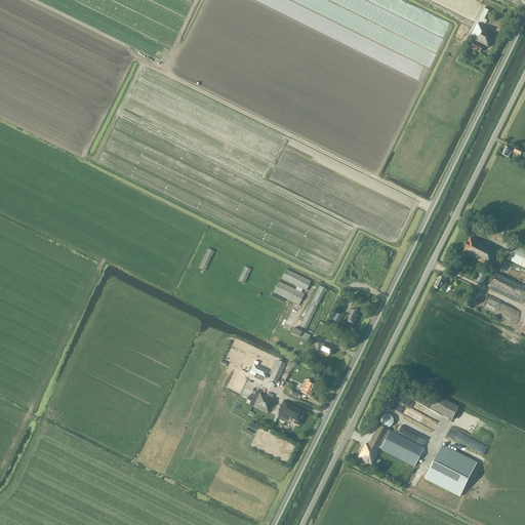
[(487,21),(484,18),(488,10),(485,8),(479,21),(485,24),(487,21)]
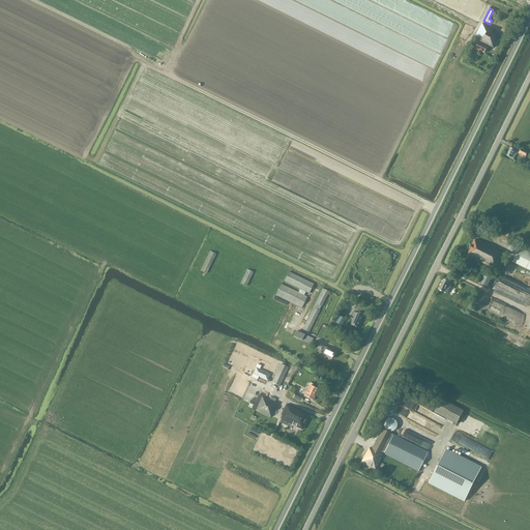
[(493,33),(495,29),(482,24),(473,38),(484,43),(483,45),(479,42),(475,50),(483,54),(484,53),(486,52),(487,51),(486,49),(487,47),(488,47),(489,46),(493,48),(499,36),(493,33)]
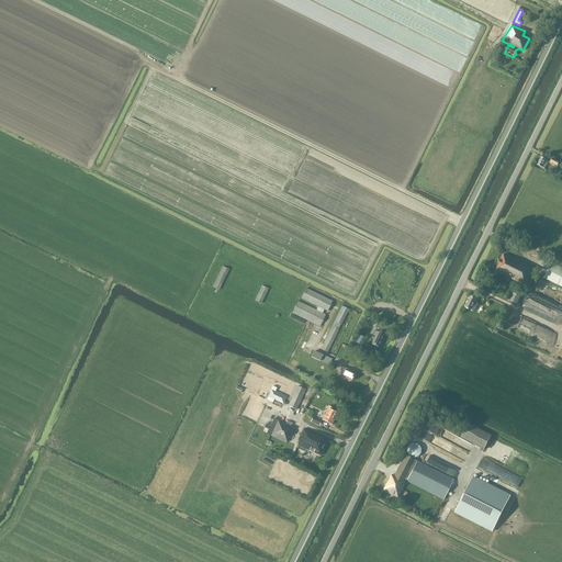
[(549,164),(554,166),(554,165),(557,166),(559,161),(553,159),(553,158),(550,156),(549,158),(551,159),(550,163),(549,161),(548,163),(549,164)]
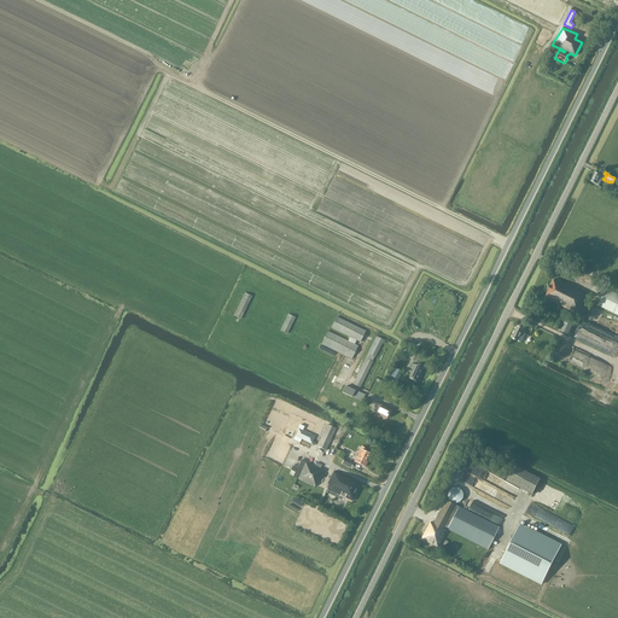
[(590,181),(596,185),(599,186),(602,179),(602,178),(600,176),(594,173),(590,181)]
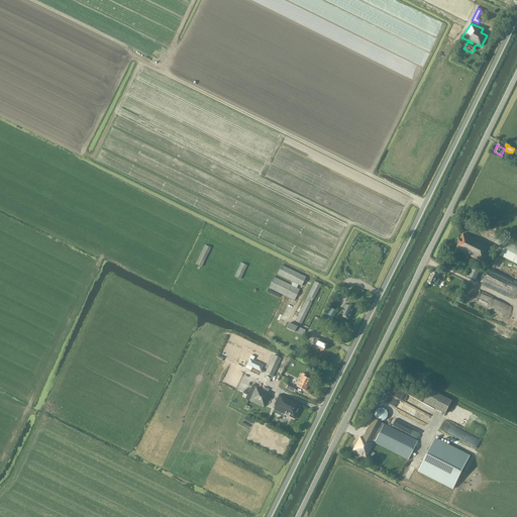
[(469,236),(466,235),(462,234),(455,249),(483,263),(491,247),(469,236)]
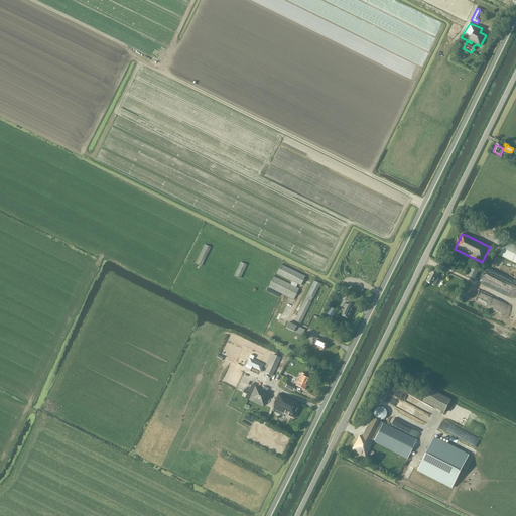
[(515,246),(506,242),(499,255),(515,263),(515,246)]
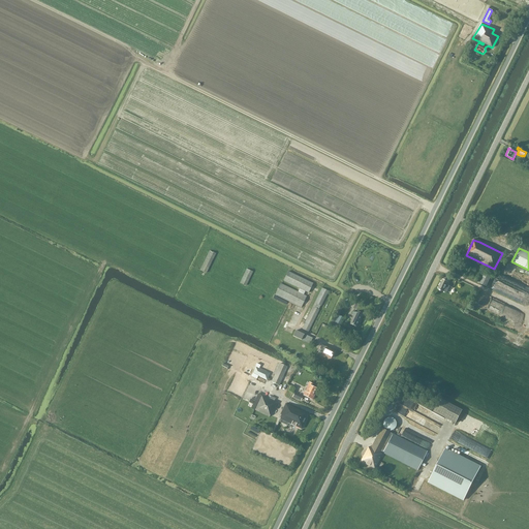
[(210,251),(199,270),(206,273),(216,253),(210,251)]
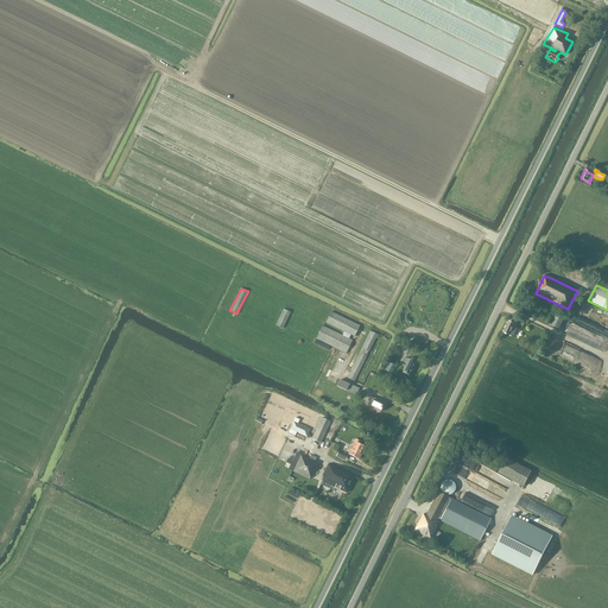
[(284,309),(276,325),(283,329),(291,312),(284,309)]
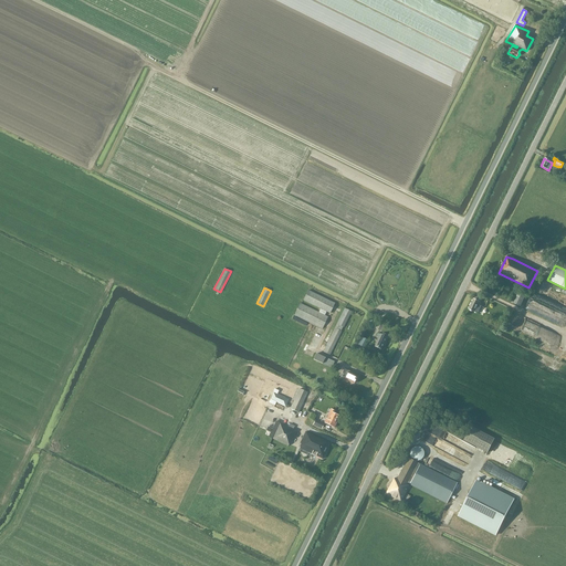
[(329,314),(335,303),(308,290),(303,301),(329,314)]
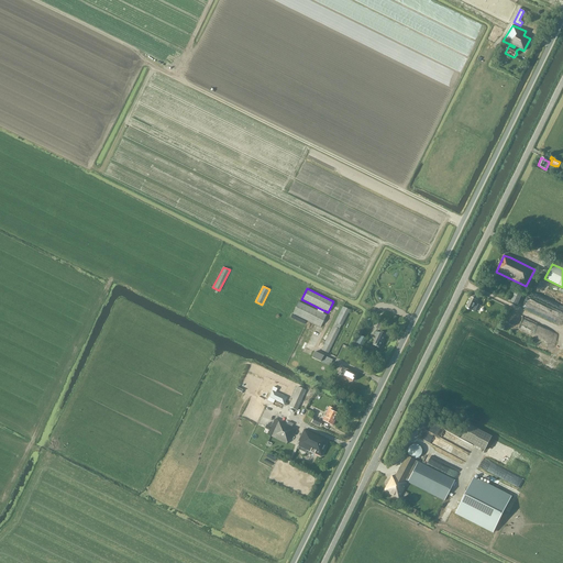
[(515,291),(510,301),(518,305),(522,295),(515,291)]
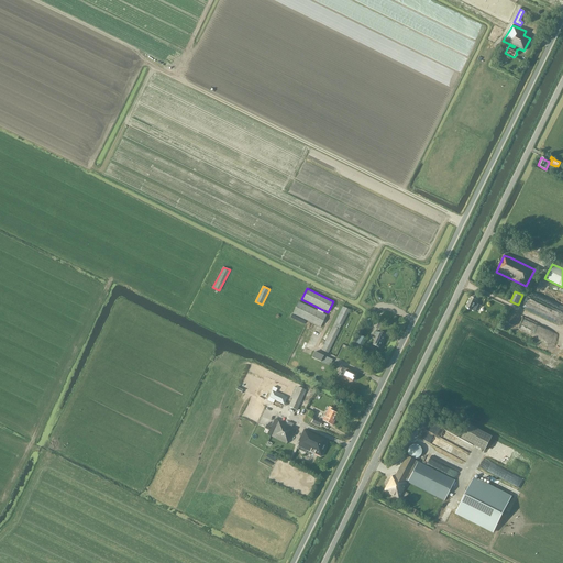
[(465,308),(475,312),(478,305),(475,304),(476,300),(471,297),(465,308)]
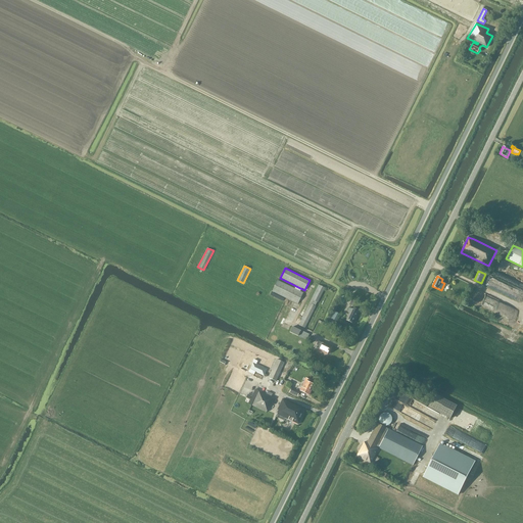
[(297,304),(303,293),(277,280),(272,291),(297,304)]
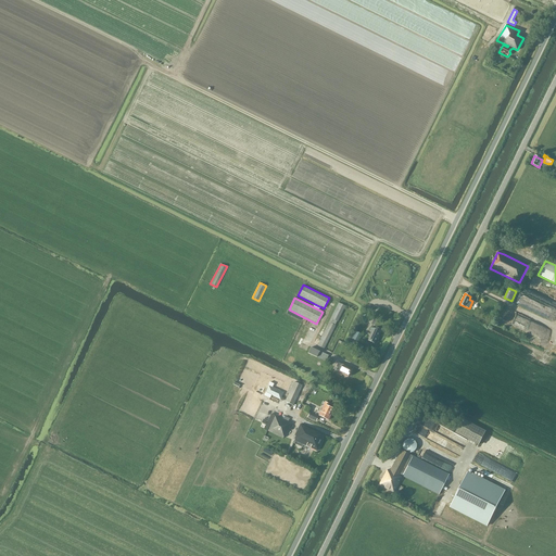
[(335,325),(337,321),(344,305),(339,303),(330,318),(327,326),(317,345),(323,349),(335,326),(335,325)]
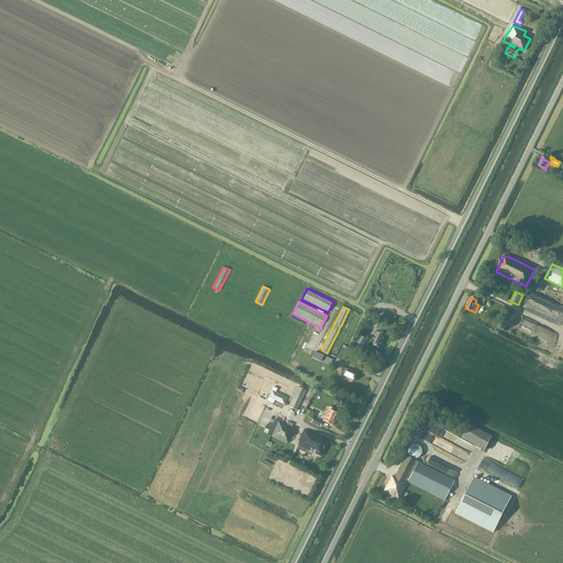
[(375,337),(372,345),(378,349),(385,335),(375,331),(374,335),(375,337)]
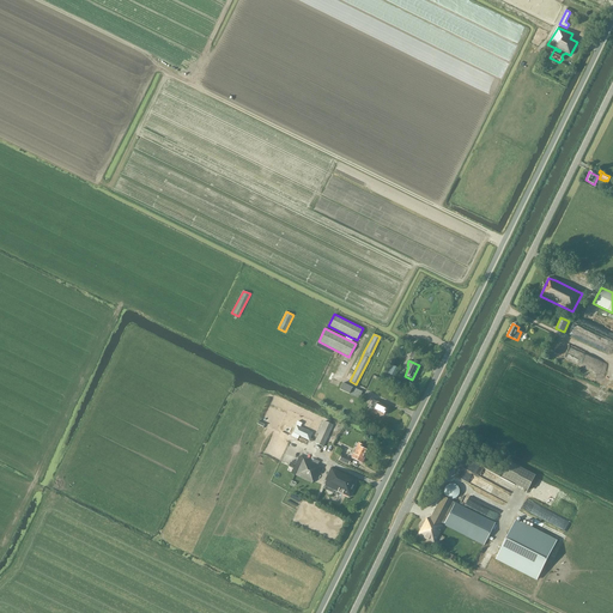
[(392,383),(395,377),(393,377),(398,368),(392,364),(383,380),(388,381),(392,383)]
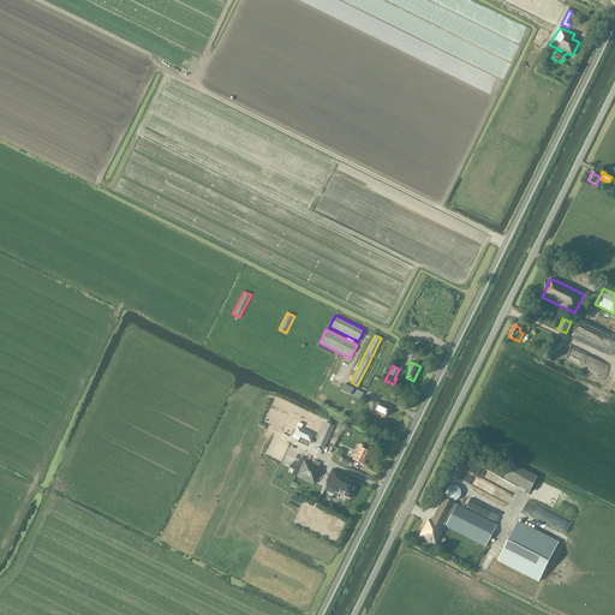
[(340,390),(350,395),(353,389),(344,384),(340,390)]
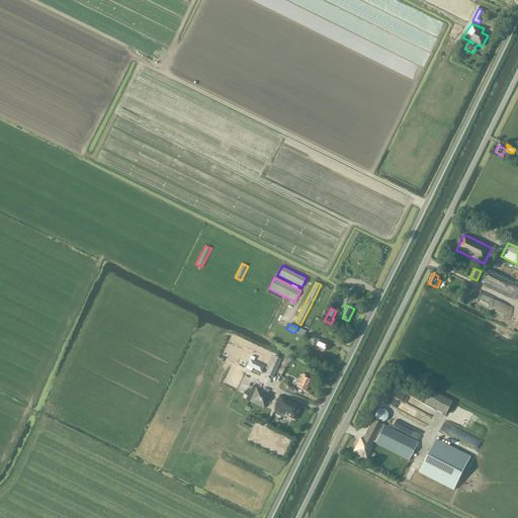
[(297,328),(294,333),(304,337),(307,331),(297,327),(297,328)]
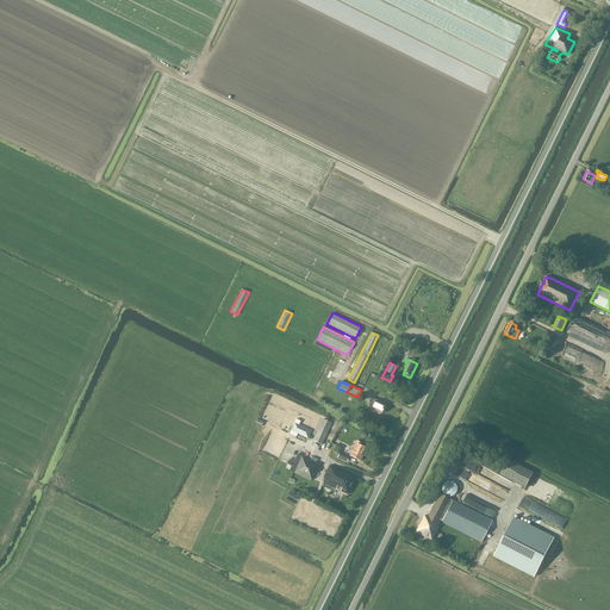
[(373,404),(371,409),(381,414),(385,406),(378,403),(379,402),(375,399),(375,400),(371,398),(369,403),(373,404)]
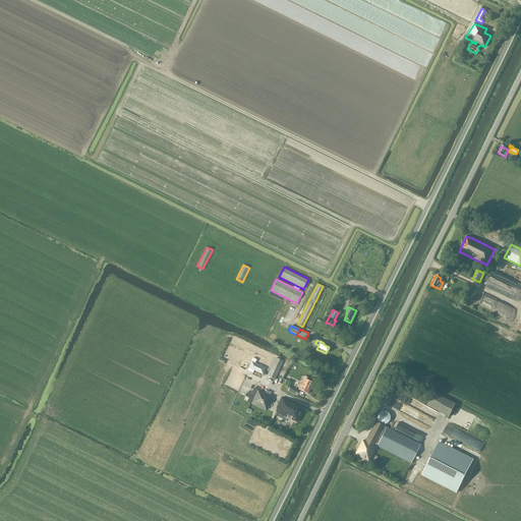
[(283,361),(276,358),(267,377),(275,380),(283,361)]
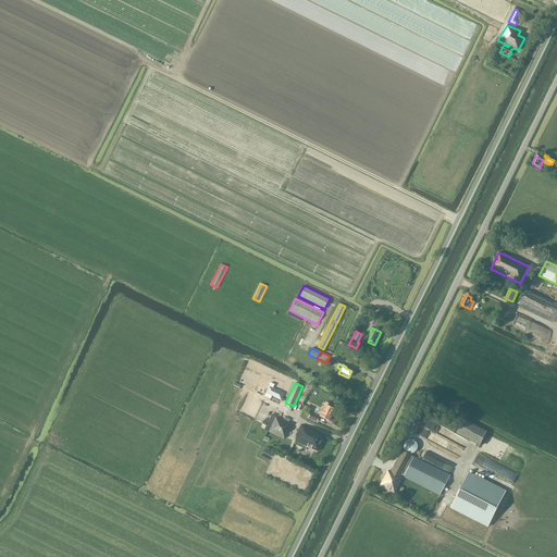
[(269,386),(265,394),(281,400),(284,393),(269,386)]
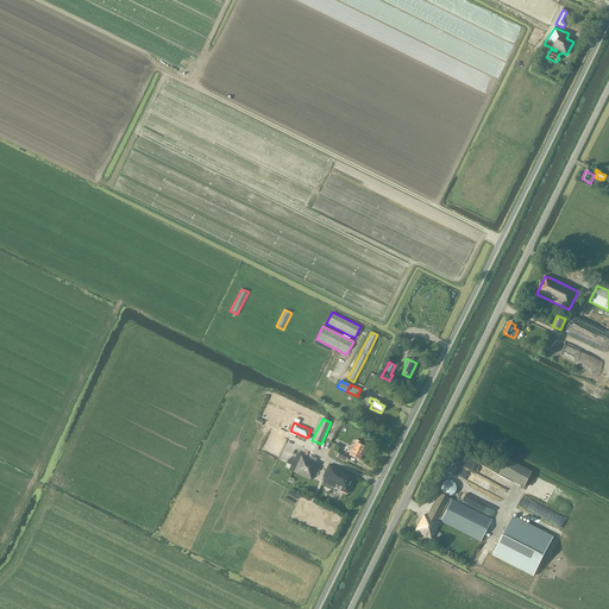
[(362,454),(360,454),(364,447),(358,445),(359,441),(356,440),(353,445),(349,454),(359,460),(362,454)]
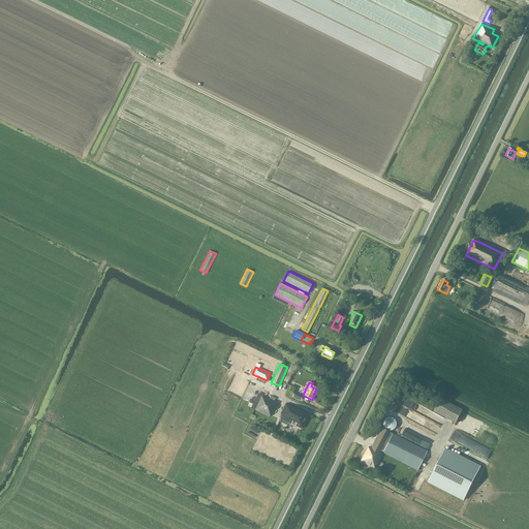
[(271,412),(272,413),(277,403),(274,401),(275,398),(271,396),(269,399),(261,396),(254,410),(269,416),(270,416),(271,412)]
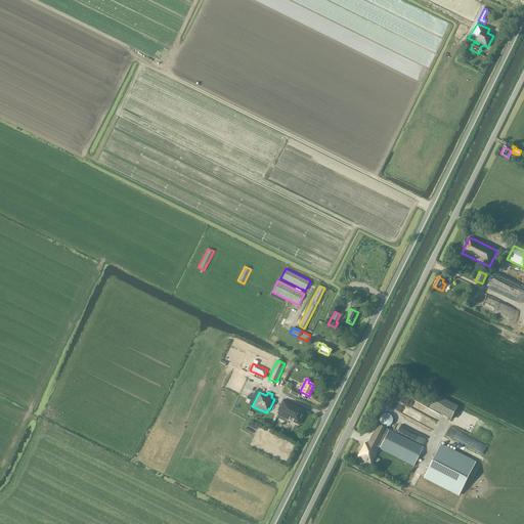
[(445,400),(442,398),(435,395),(428,407),(439,412),(442,415),(451,420),(457,406),(445,400)]
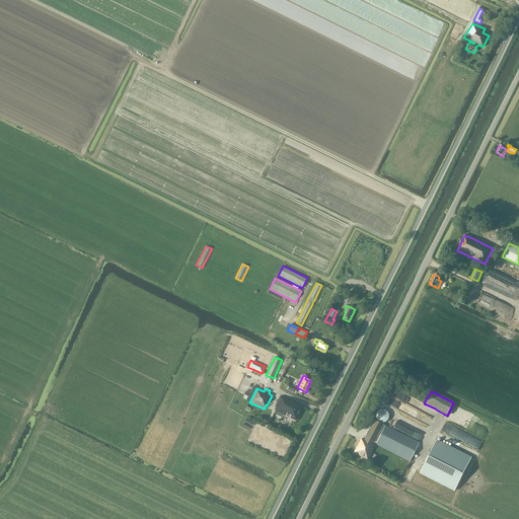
[(276,406),(274,412),(296,421),(302,406),(280,396),(275,406),(276,406)]
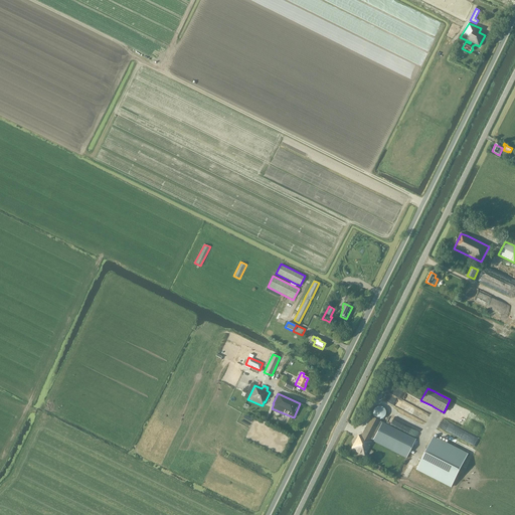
[(383,408),(382,407),(381,407),(380,407),(379,407),(378,407),(377,407),(376,407),(375,408),(374,408),(373,409),(373,410),(373,411),(372,412),(372,413),(373,415),(373,416),(374,417),(375,418),(376,419),(377,419),(378,419),(379,419),(380,419),(381,419),(382,418),(383,418),(384,417),(384,416),(385,415),(385,414),(385,413),(385,412),(385,411),(384,410),(384,409),(383,408)]
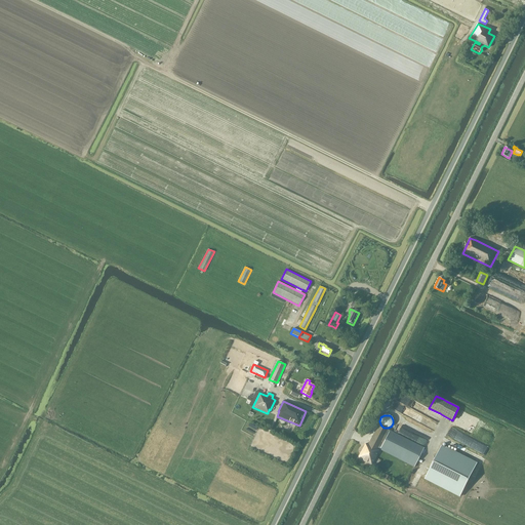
[(378,454),(379,451),(377,449),(377,448),(414,467),(423,448),(378,426),(368,445),(366,443),(365,444),(363,447),(357,458),(371,466),(372,466),(373,466),(378,454)]
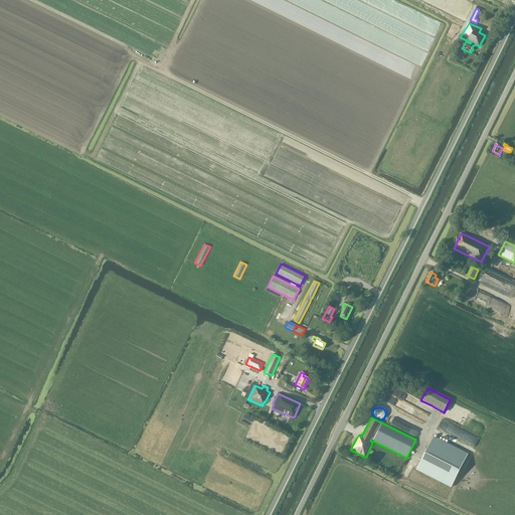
[(469,455),(434,438),(417,470),(453,487),(469,455)]
